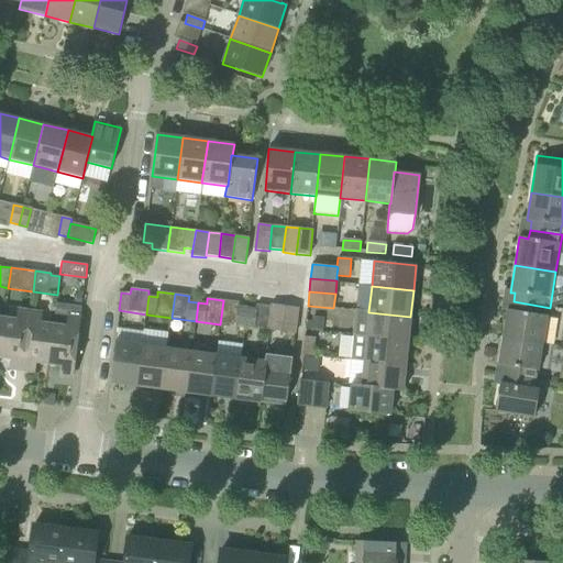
[(220,324),(245,328),(247,309),(239,308),(239,302),(223,300),(220,324)]
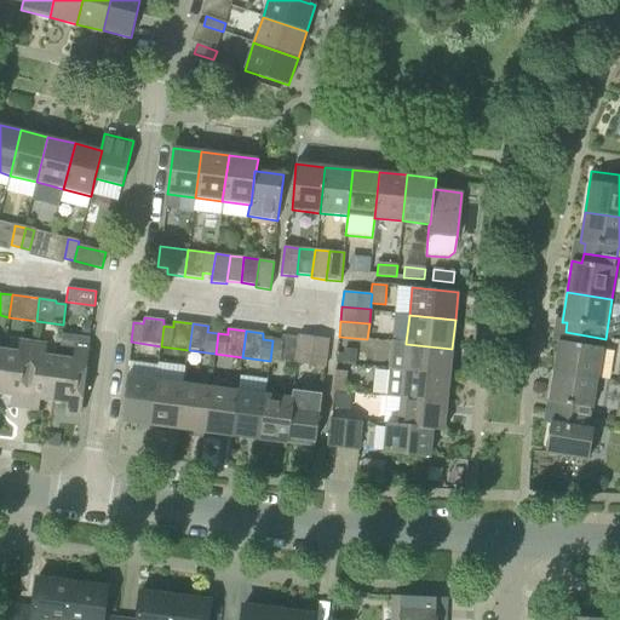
[(554,373),(598,379),(603,349),(597,348),(600,338),(566,332),(564,342),(558,340),(554,373)]
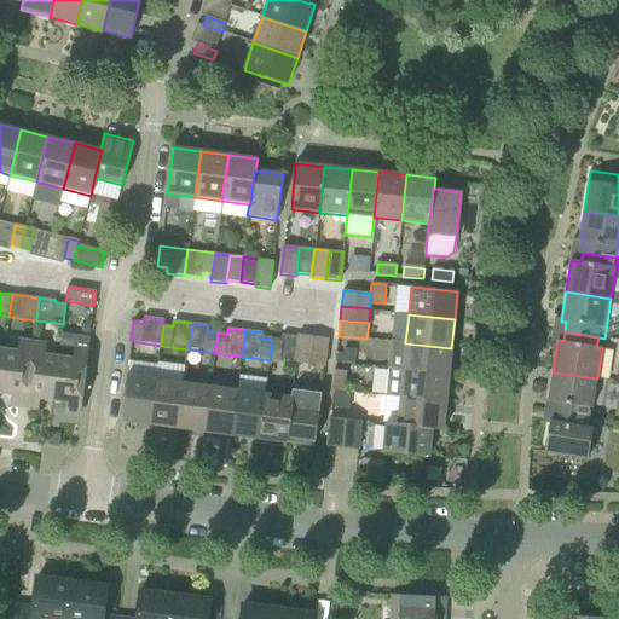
[(282,341),(272,340),(270,360),(295,364),(299,337),(298,337),(282,335),(282,341)]
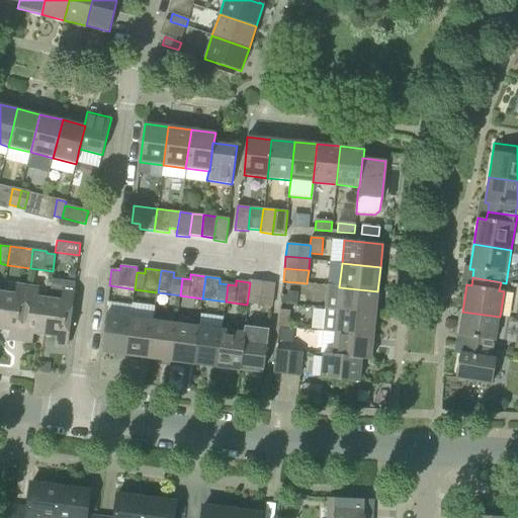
[(247,305),(259,307),(262,281),(250,280),(249,282),(250,282),(247,305)]
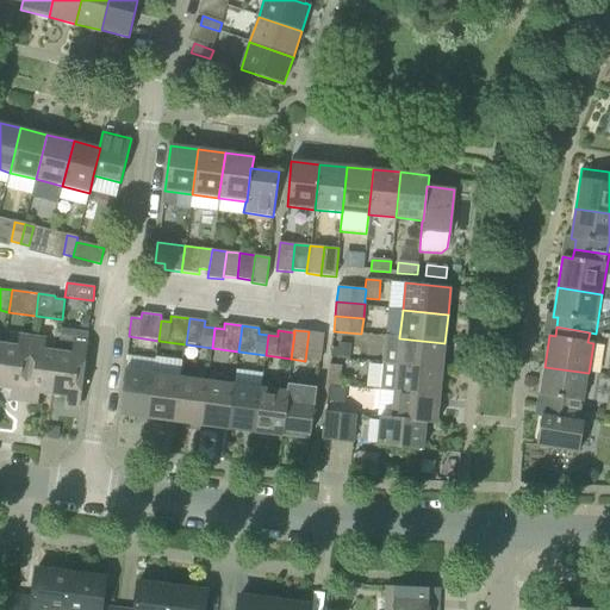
[(309,331),(305,361),(321,362),(324,334),(309,331)]
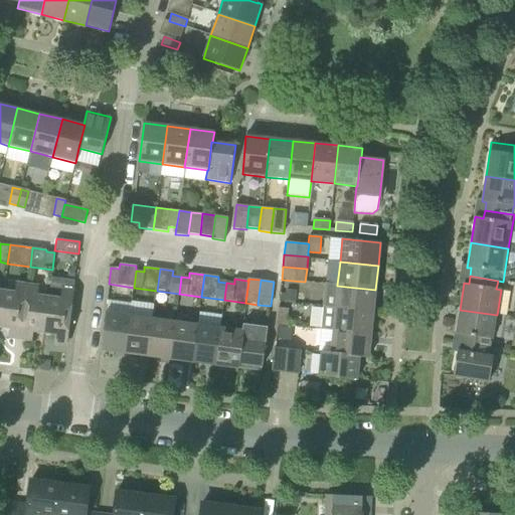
[(21,335),(27,285),(16,283),(14,293),(4,292),(0,319),(0,327),(10,329),(9,338),(15,339),(16,334),(21,335)]
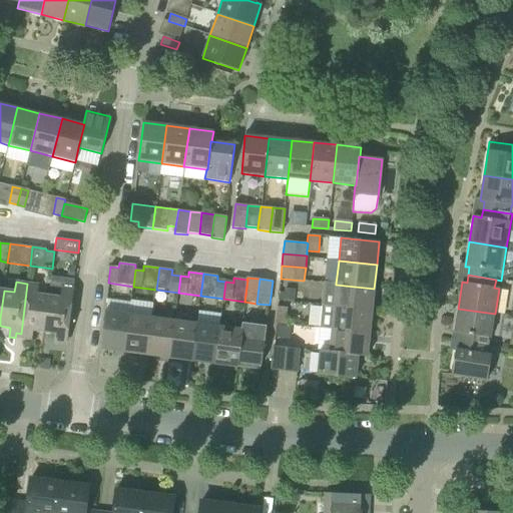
[(334,307),(372,311),(374,289),(336,285),(336,284),(324,282),(322,306),(334,307)]
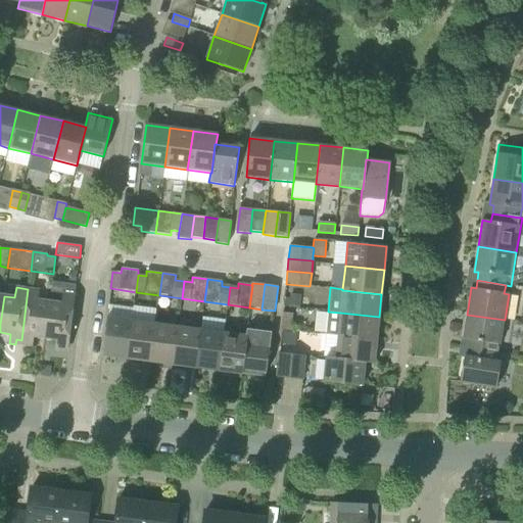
[(38,290),(28,289),(21,340),(26,340),(25,345),(32,346),(33,343),(45,345),(46,338),(45,338),(50,302),(37,300),(38,290)]
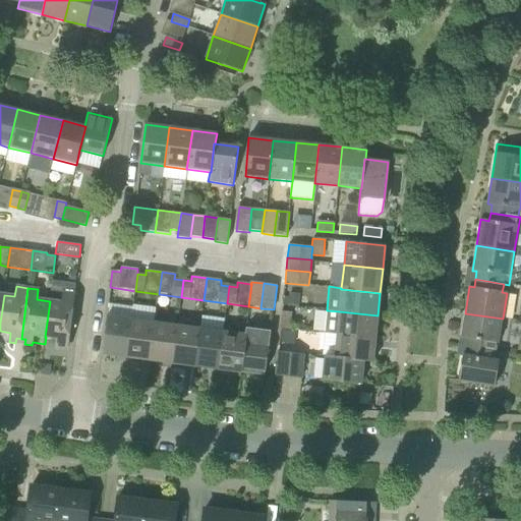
[(67,345),(74,294),(63,292),(61,302),(50,301),(45,337),(46,337),(56,339),(55,348),(62,349),(63,344),(67,345)]
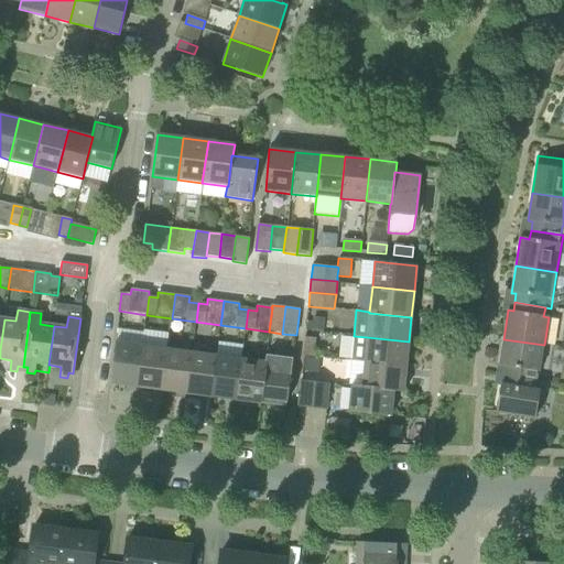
[(307,322),(307,331),(315,332),(316,322),(307,322)]
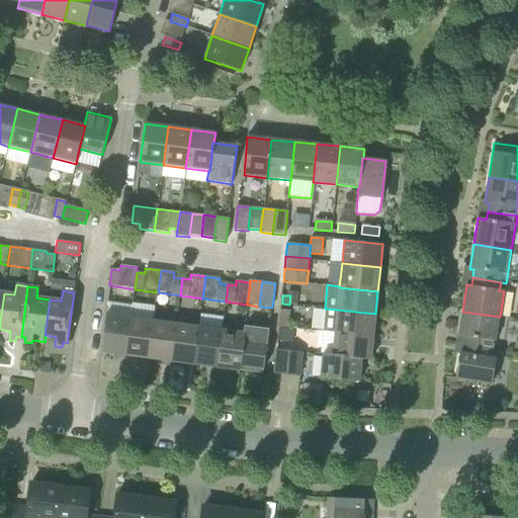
[(107,315),(106,314),(101,352),(125,355),(131,318),(132,308),(108,304),(107,315)]
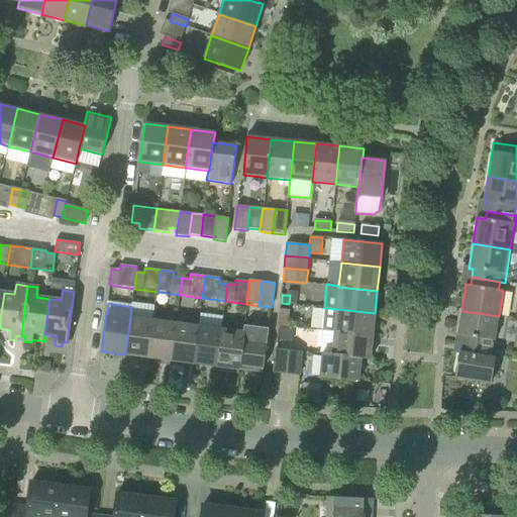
[(334,332),(373,336),(375,313),(336,309),(324,308),(322,331),(334,332)]
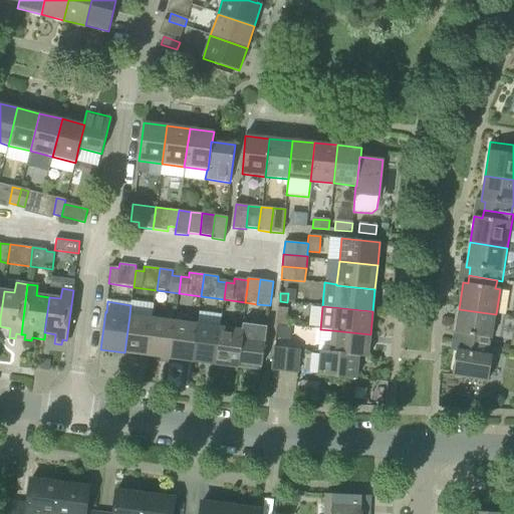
[(278,308),(276,325),(278,326),(285,326),(286,309),(278,308)]
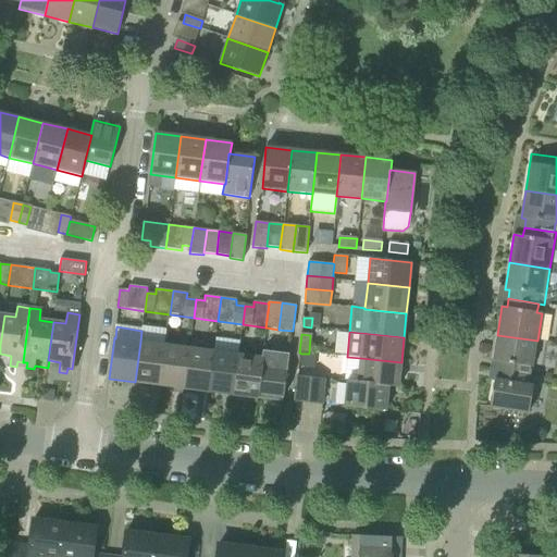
[(500,371),(530,376),(531,368),(533,368),(537,341),(497,335),(493,361),(502,362),(500,371)]
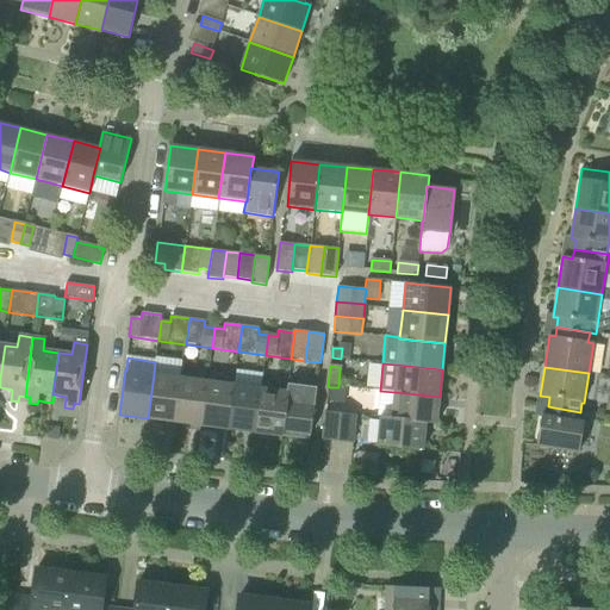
[(181,378),(154,374),(148,418),(175,422),(181,378)]
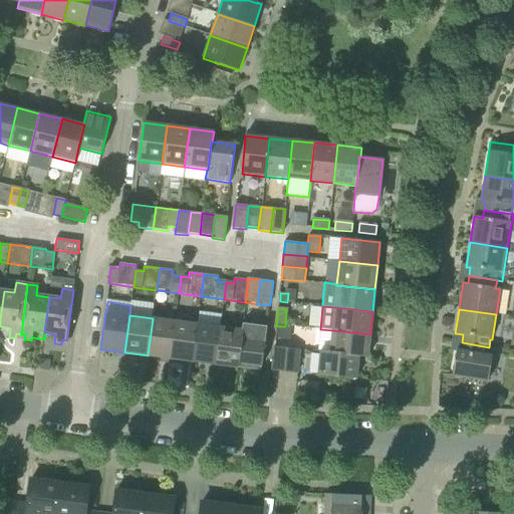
[(175,320),(153,318),(148,355),(170,358),(175,320)]
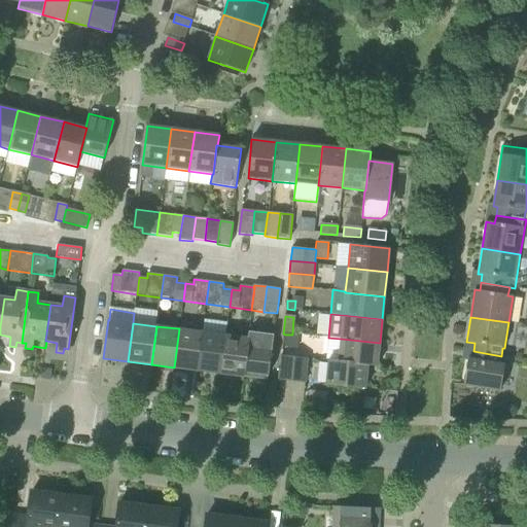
[(203,331),(179,328),(174,367),(197,371),(203,331)]
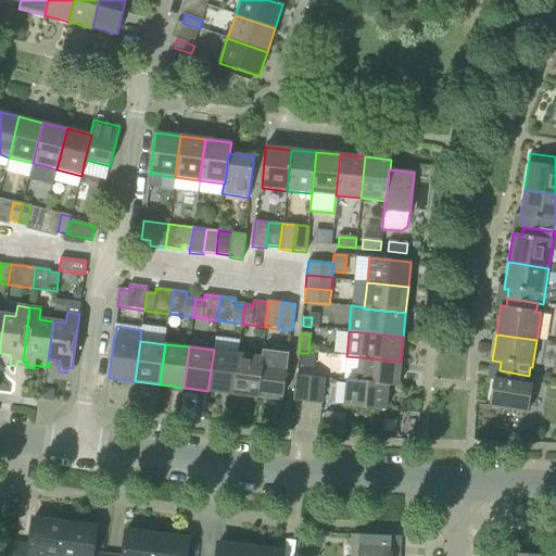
[(238,353),(214,350),(207,391),(232,394),(238,353)]
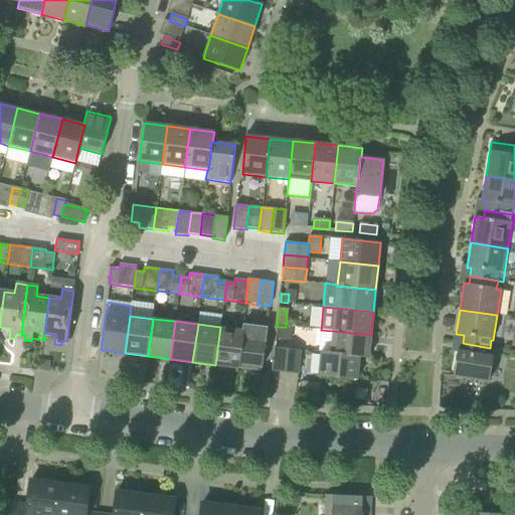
[(238,363),(239,364),(263,367),(268,329),(242,326),(242,330),(243,330),(238,363)]
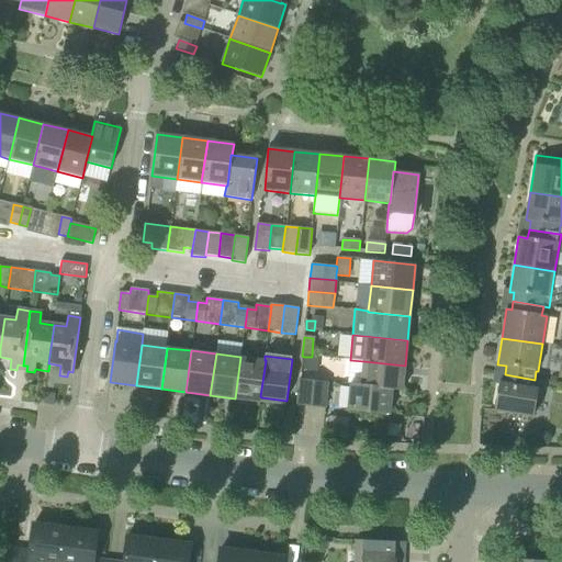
[(266,360),(265,360),(240,357),(235,398),(261,402),(261,397),(260,396),(266,360)]
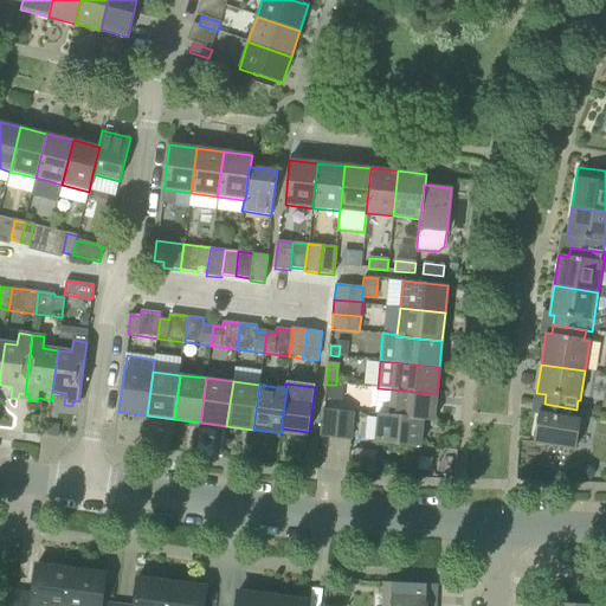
[(342,400),(343,386),(336,385),(328,385),(327,399),(342,400)]
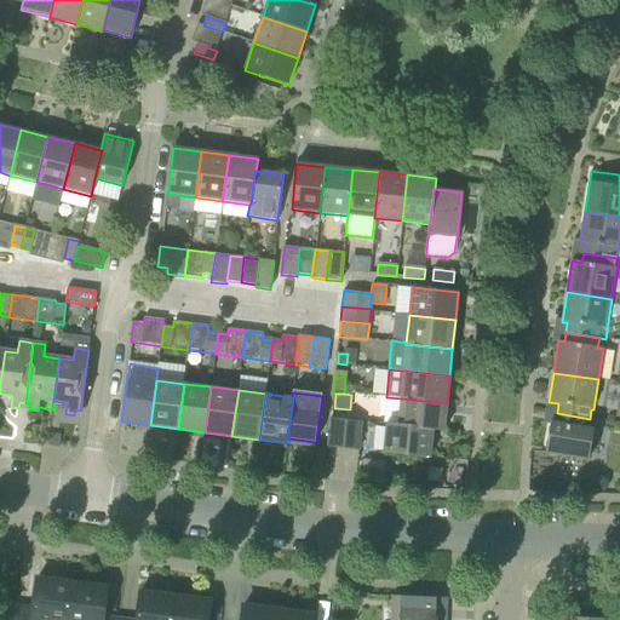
[(447,403),(401,399),(397,424),(397,425),(432,429),(432,430),(443,431),(447,403)]
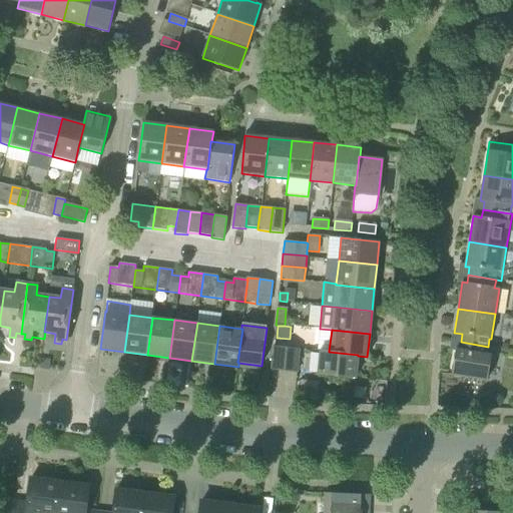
[(451,375),(487,381),(491,355),(487,354),(488,347),(461,342),(460,350),(455,349),(451,375)]
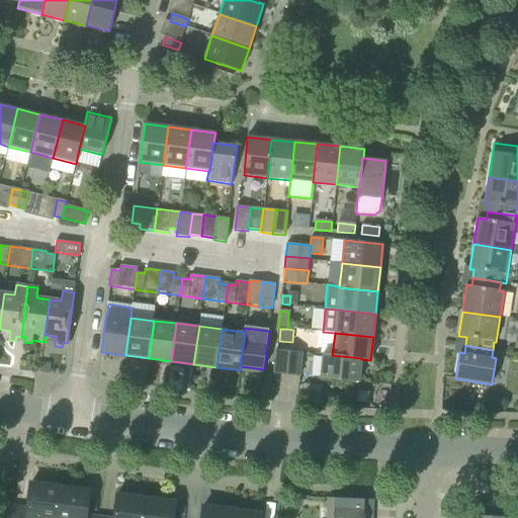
[(276,350),(274,370),(274,373),(287,375),(289,352),(276,350)]
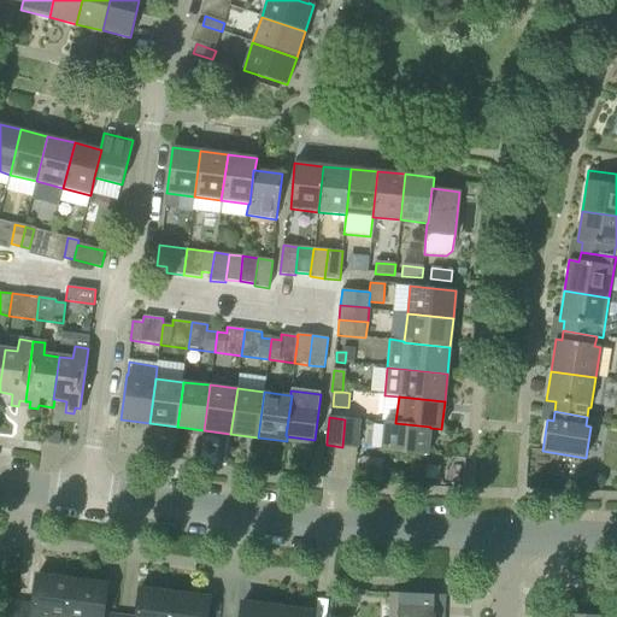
[(359,421),(345,419),(342,447),(357,448),(359,421)]
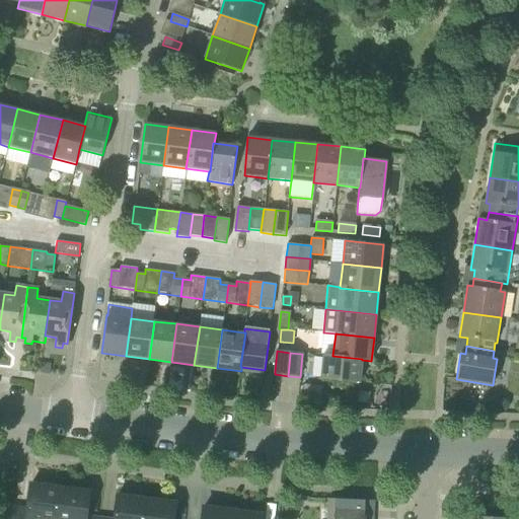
[(360,383),(362,360),(362,359),(332,356),(332,355),(323,354),(321,379),(360,383)]
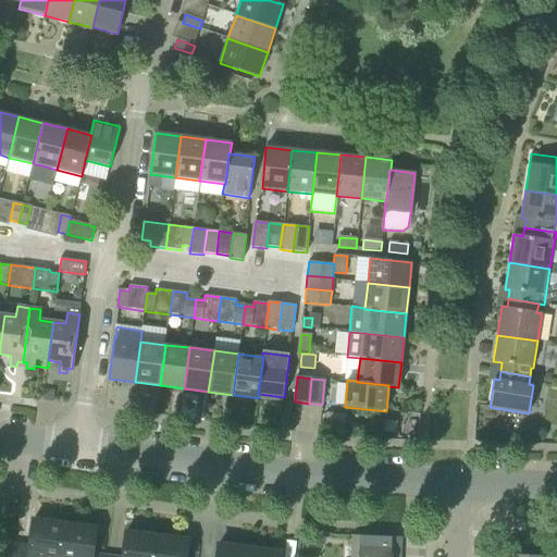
[(60,556),(65,523),(34,519),(29,547),(13,545),(11,556),(60,556)]
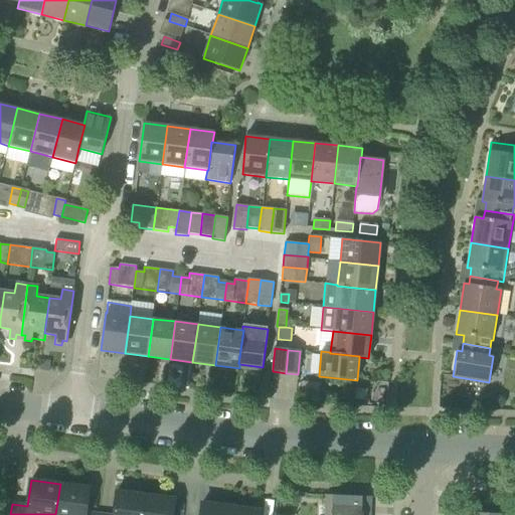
[(86,513),(89,488),(60,484),(55,514),(99,514),(100,514),(86,513)]
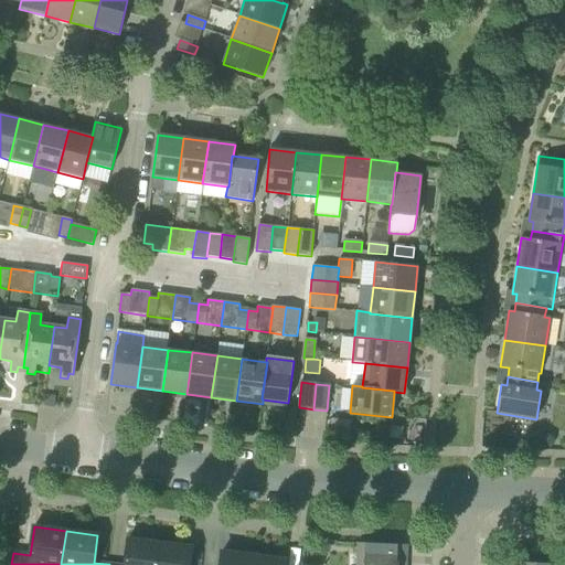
[(157,564),(160,543),(128,540),(124,564),(109,564),(108,564),(157,564)]
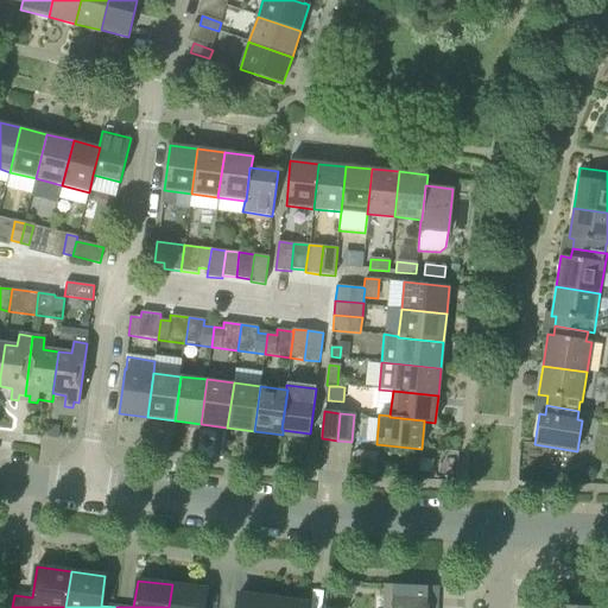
[(203,607),(206,589),(172,584),(169,607),(203,607)]
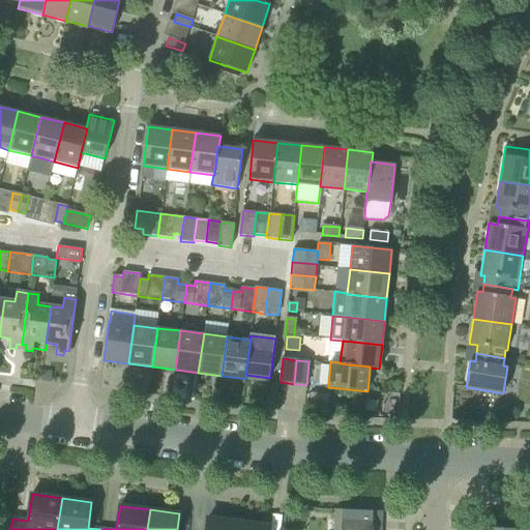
[(380,529),(382,511),(335,509),(334,529),(380,529)]
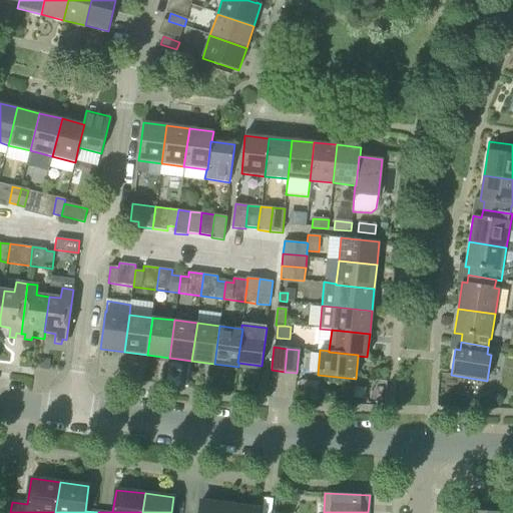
[(291,509),(292,495),(279,494),(278,508),(291,509)]
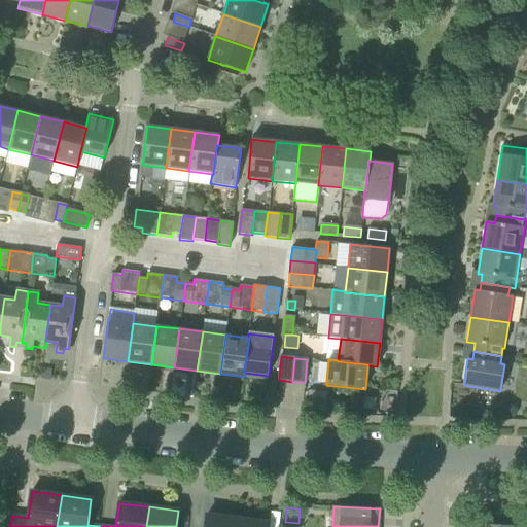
[(235,526),(237,519),(207,515),(205,526),(235,526)]
